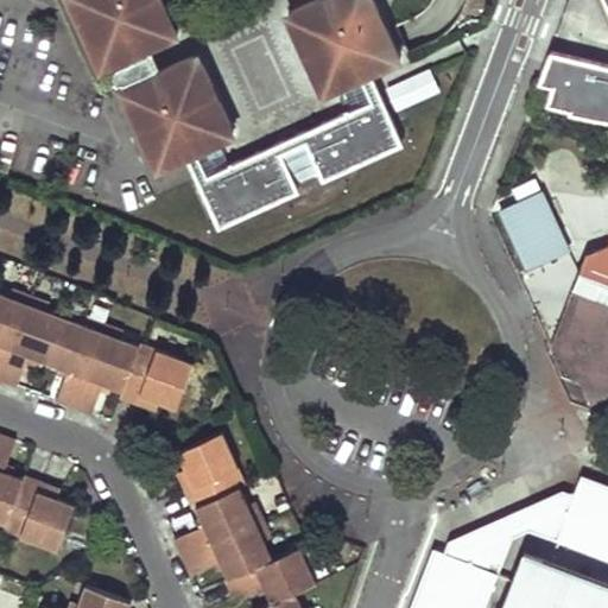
[(69,0),(78,23),(83,20),(90,36),(87,38),(96,59),(101,58),(105,68),(130,57),(141,81),(126,88),(130,97),(126,99),(137,121),(144,118),(151,134),(144,138),(158,169),(188,156),(217,141),(229,135),(226,127),(229,125),(220,103),(211,107),(204,90),(211,87),(202,65),(198,67),(194,57),(158,74),(147,49),(177,35),(171,23),(168,25),(160,10),(164,7),(160,0),(69,0)]
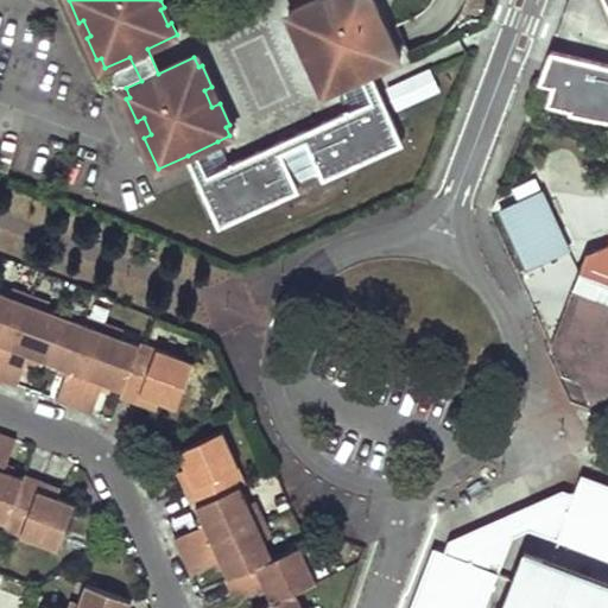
[(318,0),(291,13),(296,21),(292,24),(302,46),(309,43),(316,59),(309,63),(320,84),(323,82),(328,93),(340,87),(369,73),(399,59),(385,27),(378,31),(371,14),(378,12),(372,0),(318,0)]
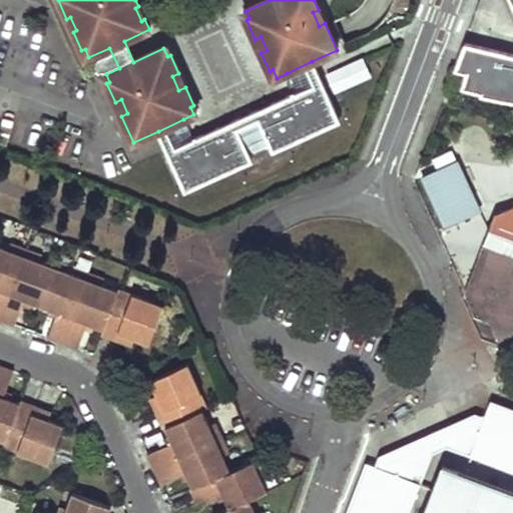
[(512,79),(511,79),(512,71),(512,54),(464,43),(455,70),(466,72),(461,88),(481,92),(483,84),(496,87),(494,97),(498,98),(502,99),(506,100),(511,101),(512,100),(512,79)]
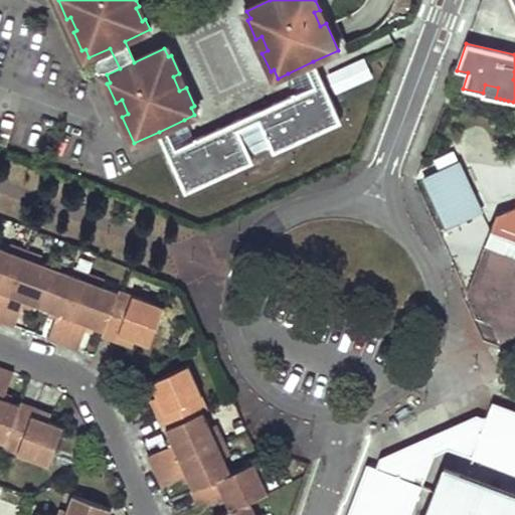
[(363,53),(326,71),(336,93),(373,74),(363,53)]
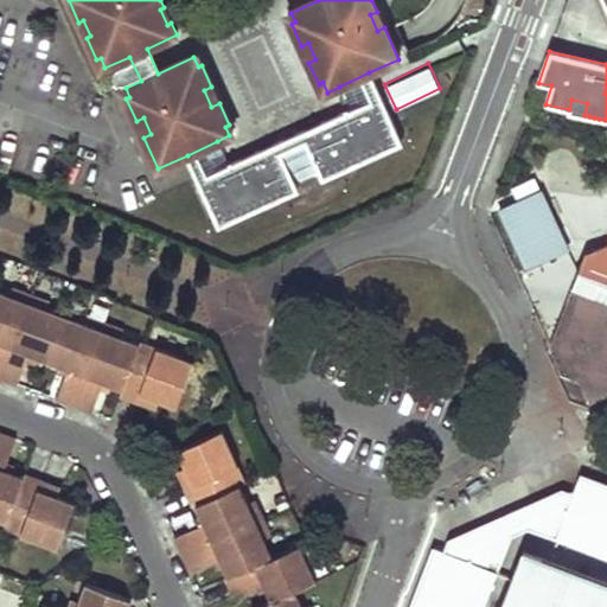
[(369,72),(339,87),(350,112),(381,97),(369,72)]
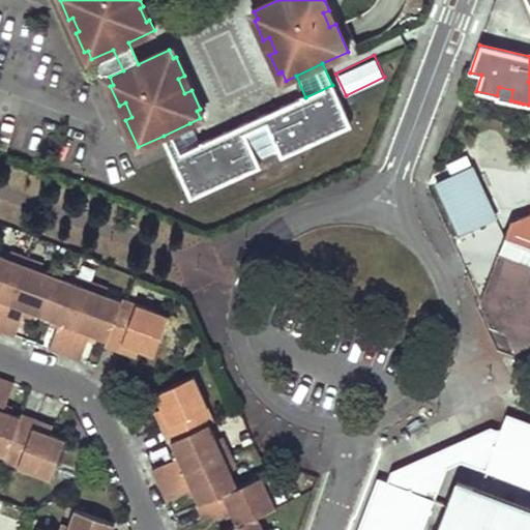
[(173,156),(192,197),(261,166),(257,157),(245,134),(267,124),(278,148),(282,155),(350,125),(332,85),(305,97),(200,145),(173,156)]
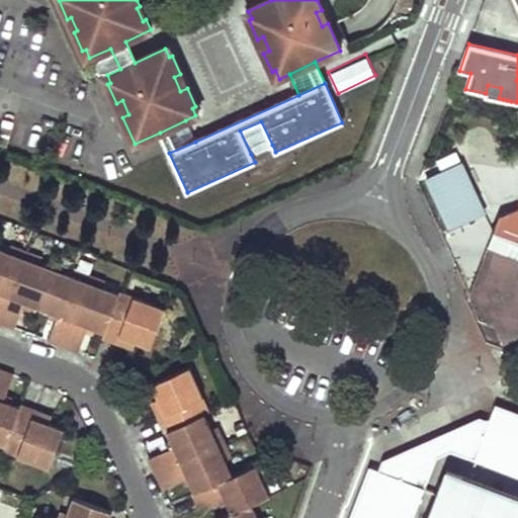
[(488,85),(486,93),(486,96),(499,98),(501,88),(488,85)]
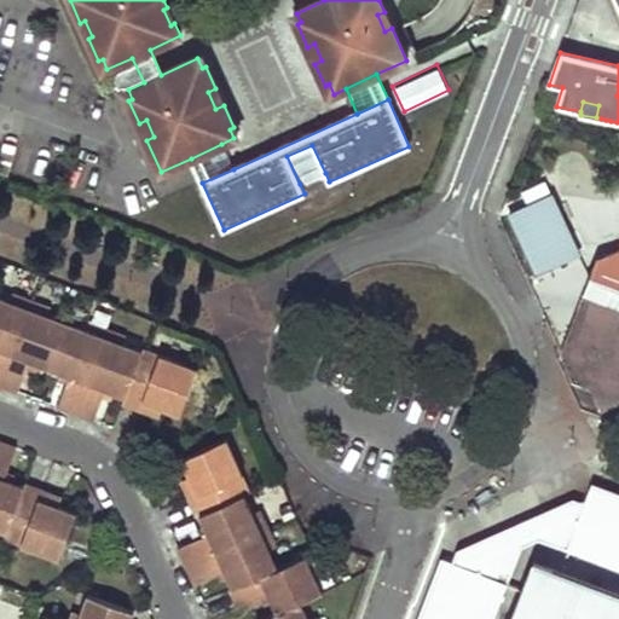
[(221,144),(191,158),(202,183),(233,169),(221,144)]
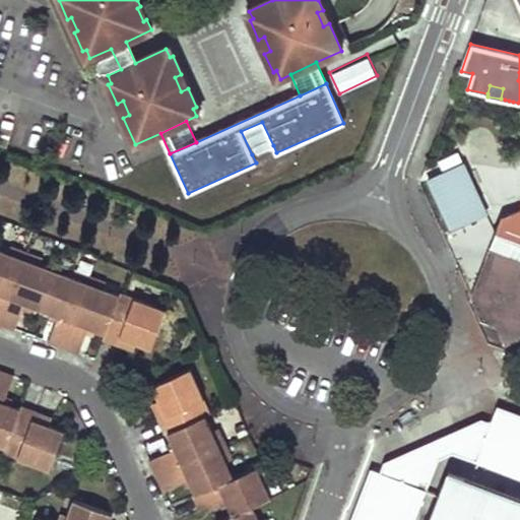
[(241,131),(252,154),(273,145),(262,122),(241,131)]
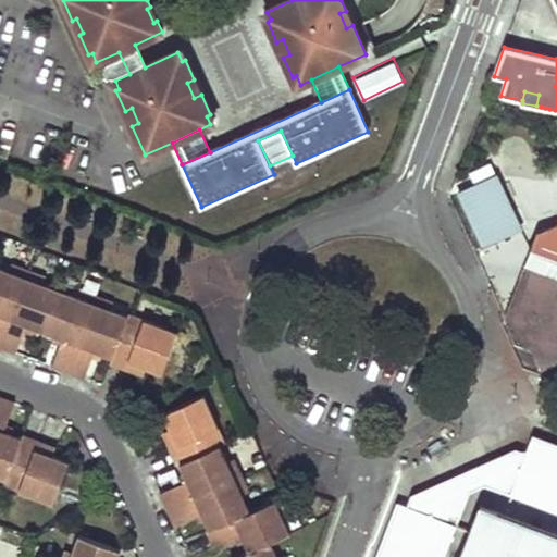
[(496,175),(458,193),(482,246),(521,229),(496,175)]
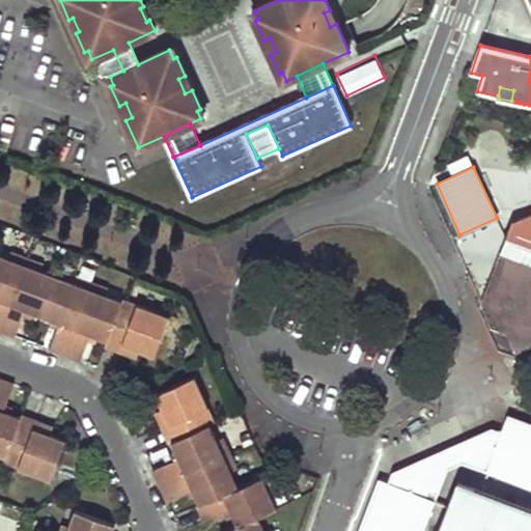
[(530,213),(518,218),(509,240),(519,259),(514,273),(494,282),(486,302),(494,323),(510,329),(518,345),(530,339),(530,213)]
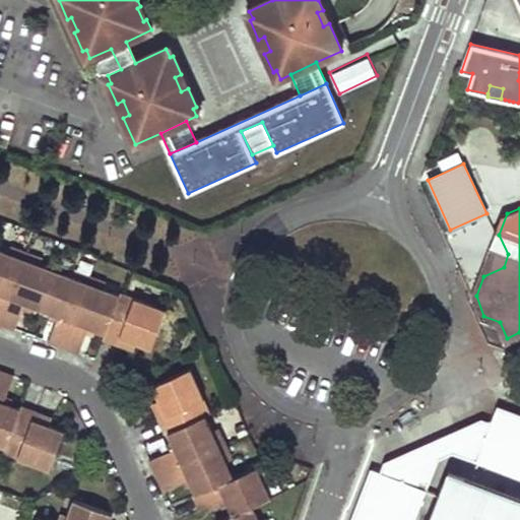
[(499,235),(483,276),(504,267),(508,254),(499,235)]
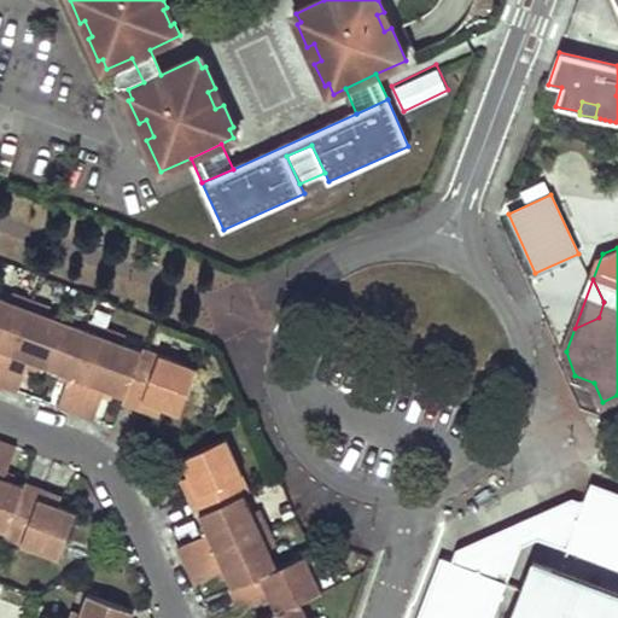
[(31,299),(13,293),(11,301),(29,308),(31,299)]
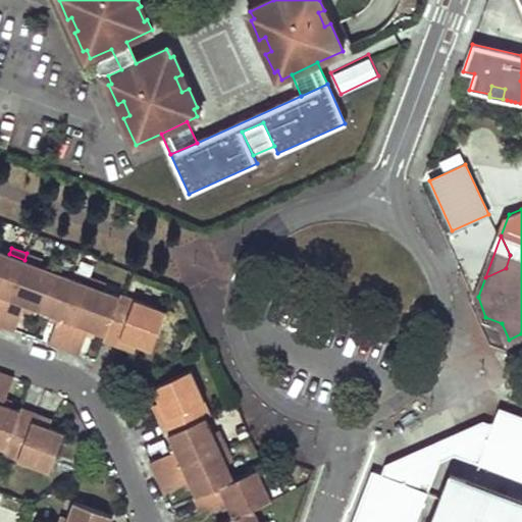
[(0,250),(0,325),(10,299),(24,260),(9,254),(0,250)]
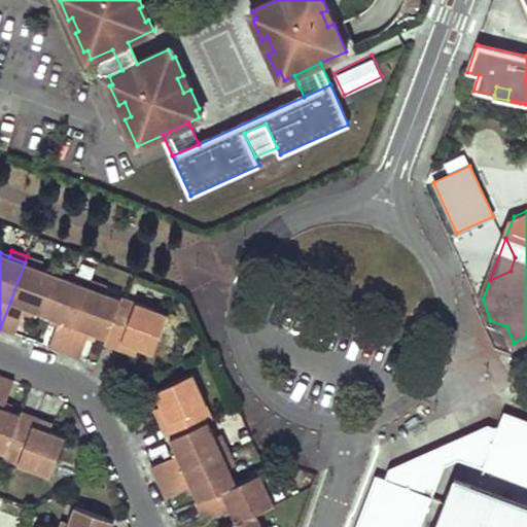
[(42,261),(27,255),(25,262),(40,269),(42,261)]
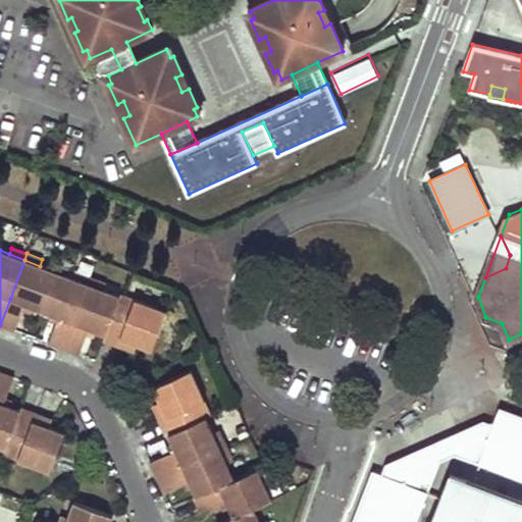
[(24,260),(10,299),(0,325),(15,331),(22,311),(25,304),(33,307),(42,311),(56,272),(40,266),(24,260)]
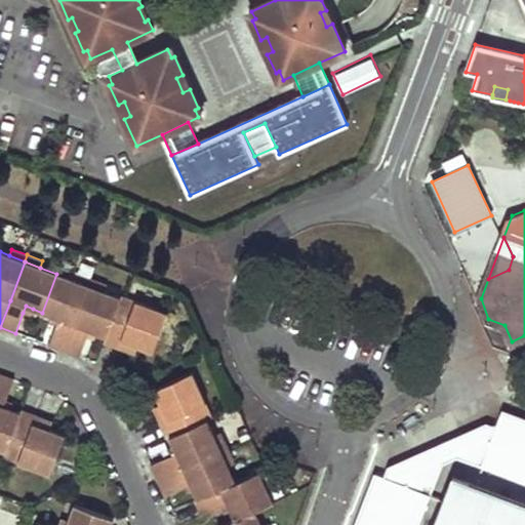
[(56,274),(42,313),(52,316),(59,319),(56,325),(49,346),(65,352),(89,286),(74,280),(56,274)]
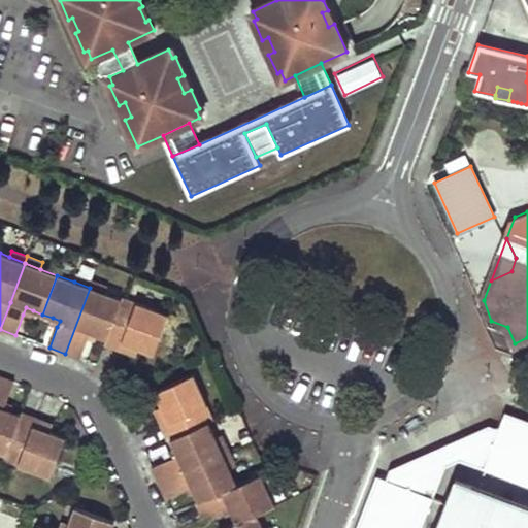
[(92,281),(76,275),(74,282),(90,288),(92,281)]
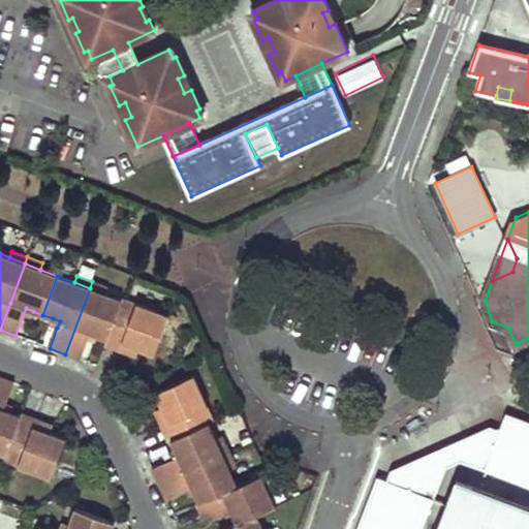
[(107,287),(92,281),(90,288),(105,293),(107,287)]
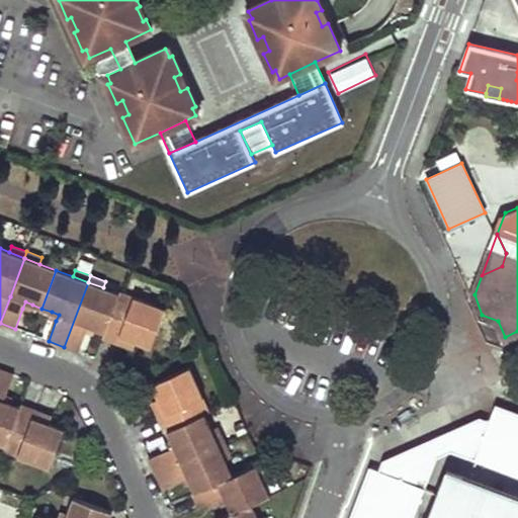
[(88,282),(64,347),(79,353),(86,332),(89,326),(95,329),(105,332),(106,330),(119,293),(103,287),(88,282)]
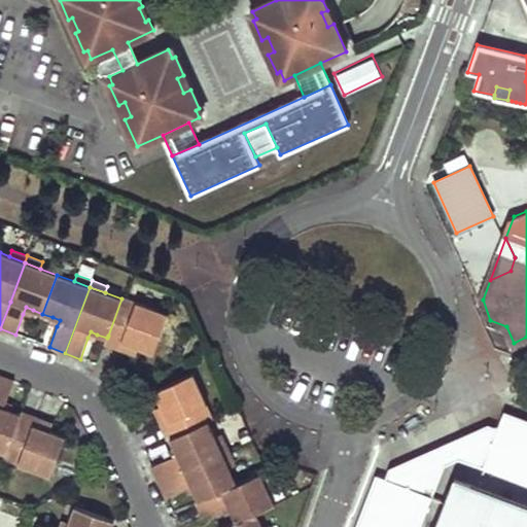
[(140,296),(125,290),(123,296),(138,303),(140,296)]
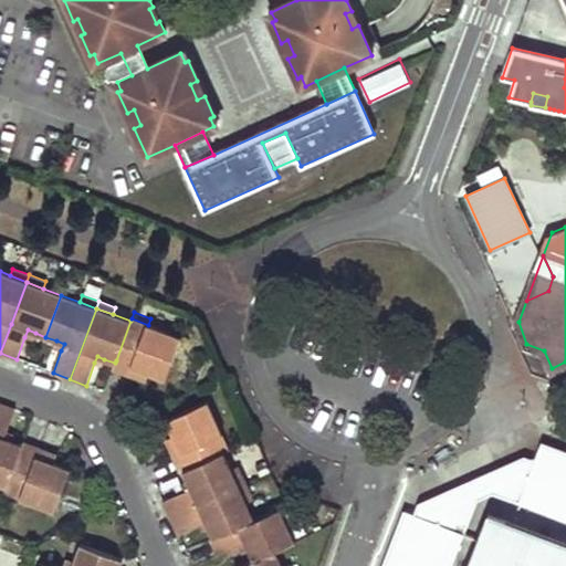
[(132,318),(130,321),(116,360),(115,363),(113,369),(128,376),(132,367),(149,374),(166,379),(181,337),(148,325),(132,318)]
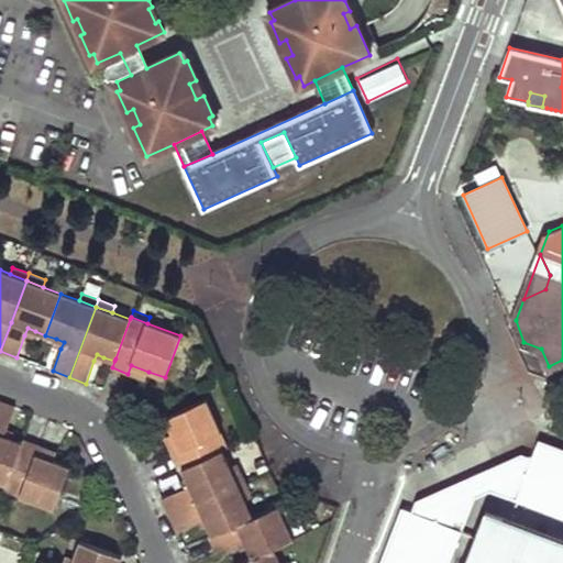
[(28,328),(24,335),(32,338),(35,331),(28,328)]
